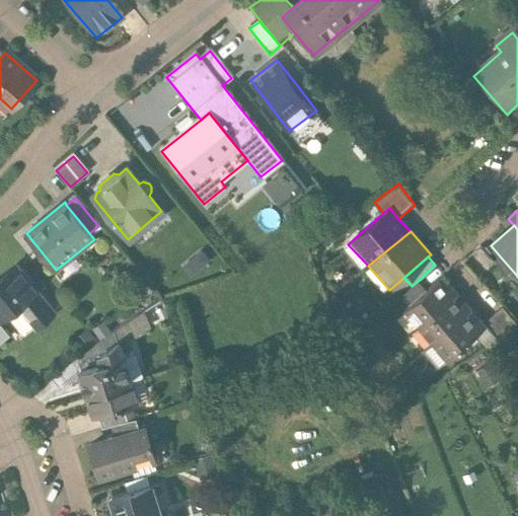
[(517,276),(502,259),(494,265),(509,283),(517,276)]
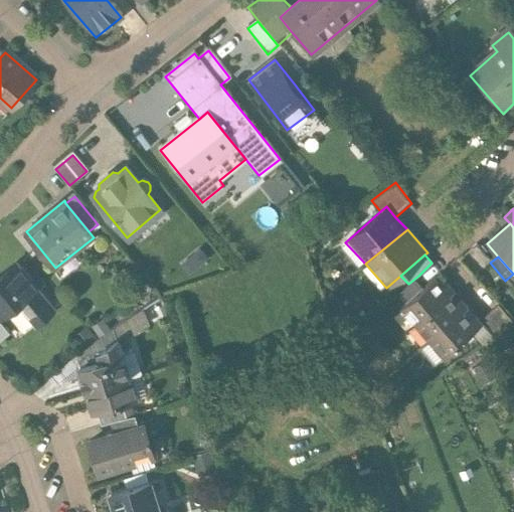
[(53,307),(18,265),(0,279),(0,315),(14,304),(32,325),(53,307)]
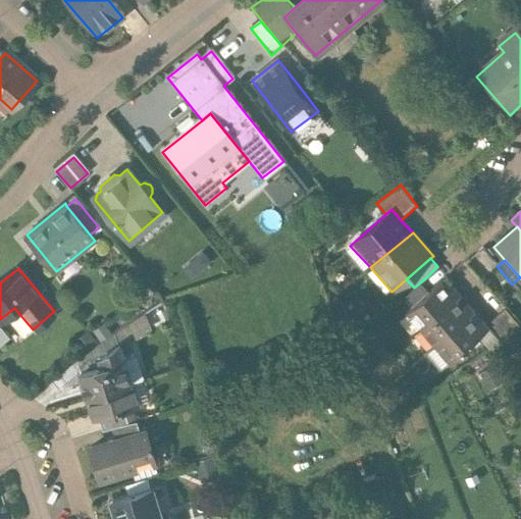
[(433,291),(424,279),(414,288),(402,298),(411,310),(433,291)]
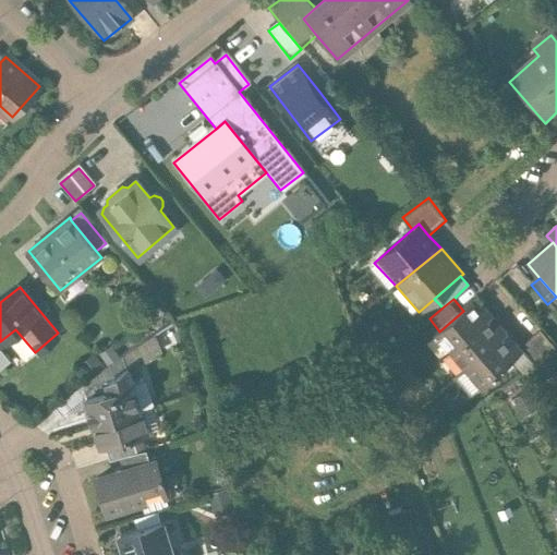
[(491,316),(475,300),(463,311),(439,332),(433,337),(448,354),(491,316)]
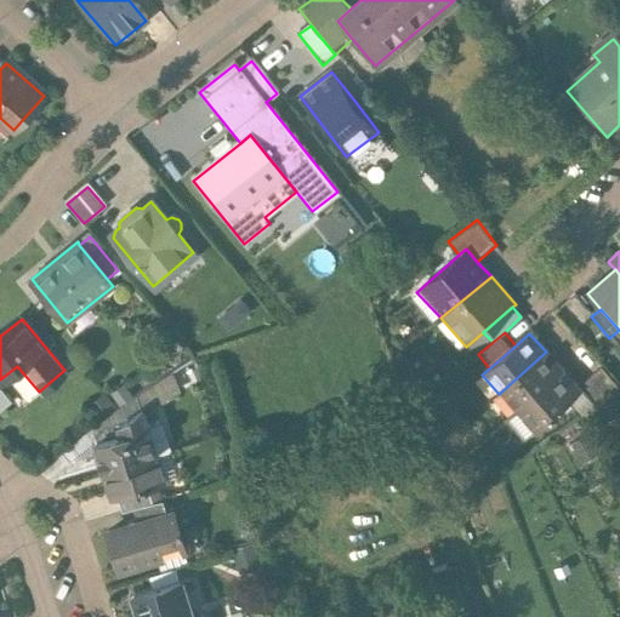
[(185,363),(177,350),(163,360),(170,371),(185,363)]
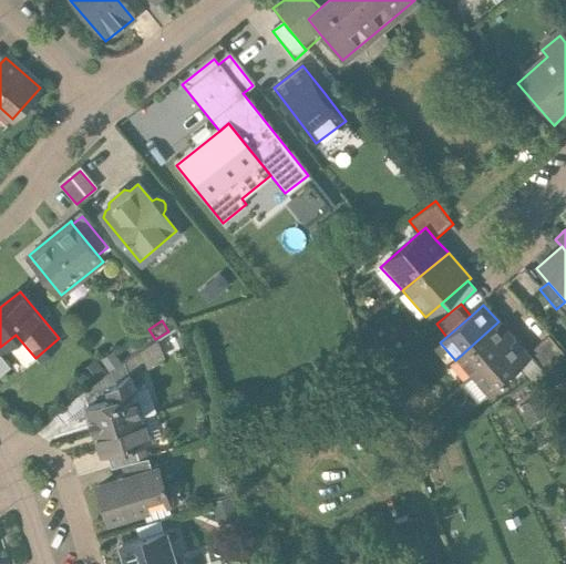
[(514,340),(498,321),(455,360),(472,378),(514,340)]
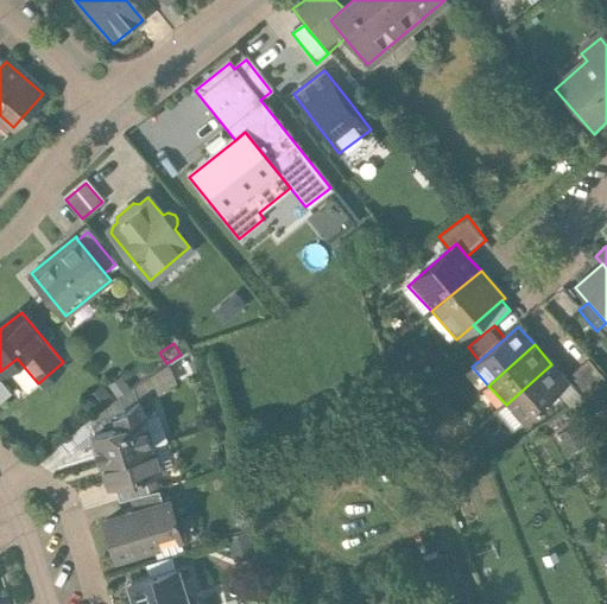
[(606,380),(589,362),(568,382),(569,385),(586,401),(606,380)]
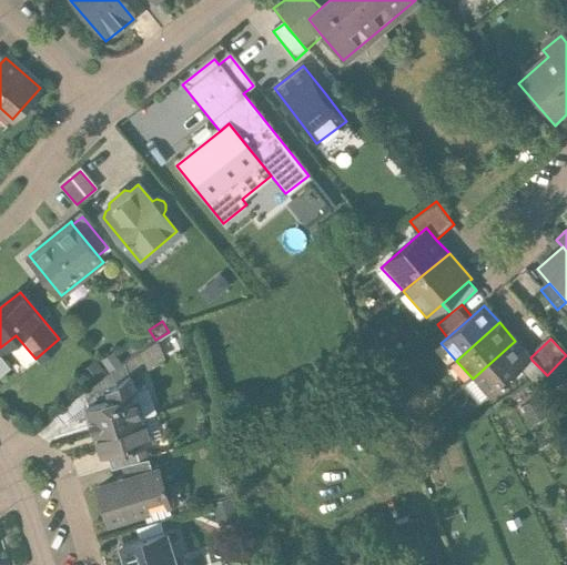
[(530,357),(515,341),(473,379),(489,397),(532,360),(530,357)]
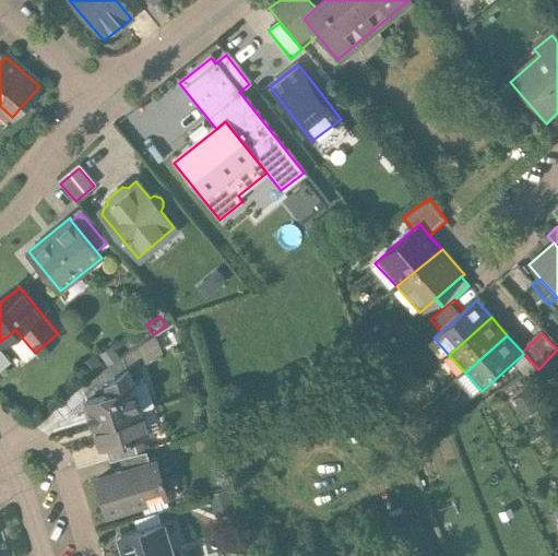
[(163,353),(154,339),(120,358),(128,370),(129,373),(163,353)]
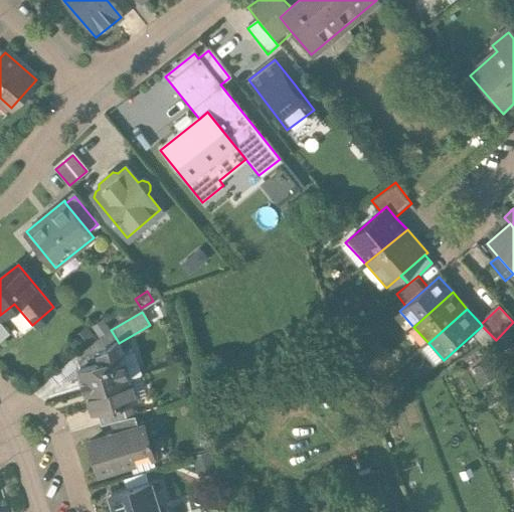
[(102,320),(92,327),(98,337),(109,330),(102,320)]
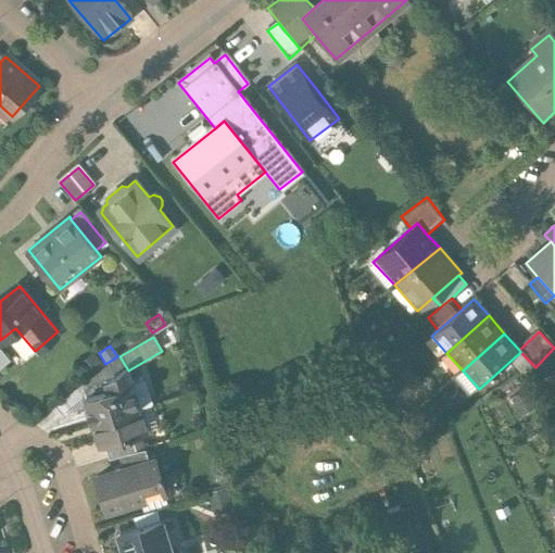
[(0,368),(9,362),(0,351),(0,368)]
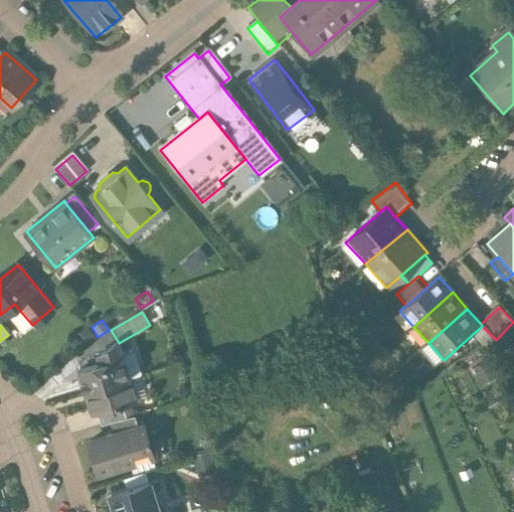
[(96,339),(86,327),(73,337),(83,349),(96,339)]
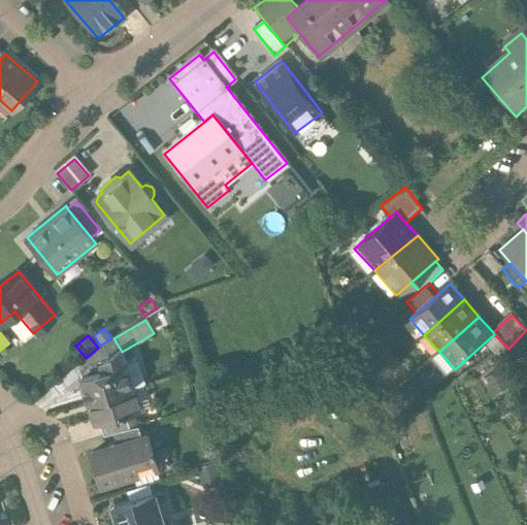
[(80,381),(88,402),(133,389),(122,352),(121,350),(100,364),(102,371),(80,378),(80,381)]
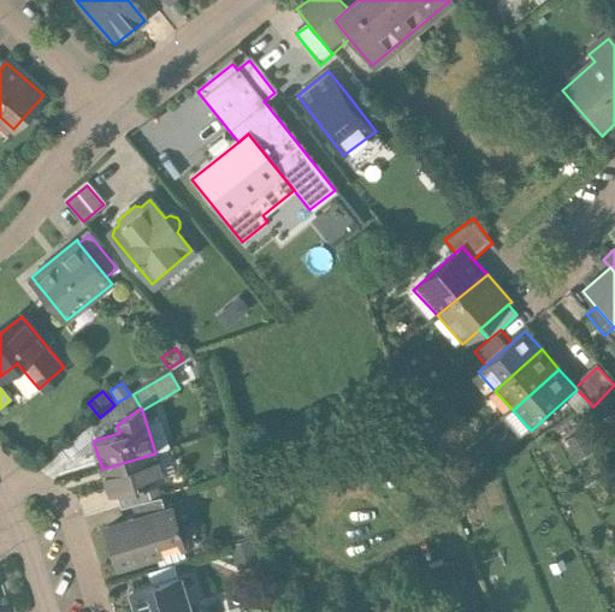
[(67,465),(94,444),(84,432),(58,453),(67,465)]
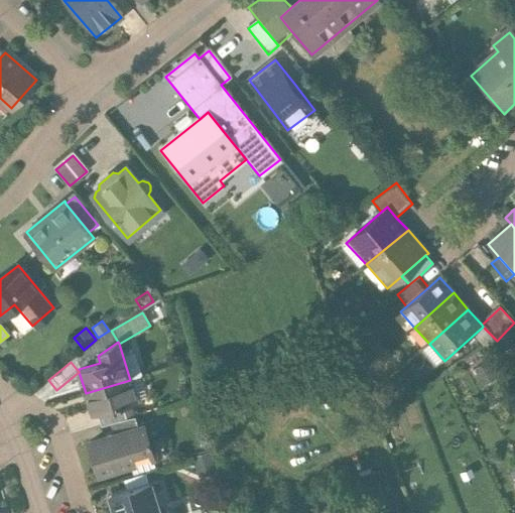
[(136,403),(130,380),(86,393),(94,416),(100,414),(130,404),(136,403)]
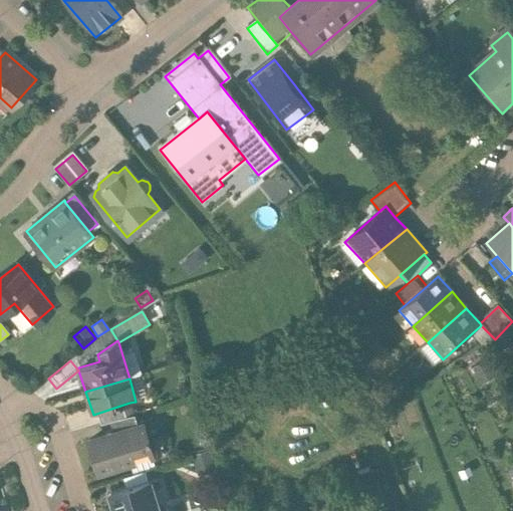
[(130,403),(99,413),(102,423),(109,421),(133,414),(130,403)]
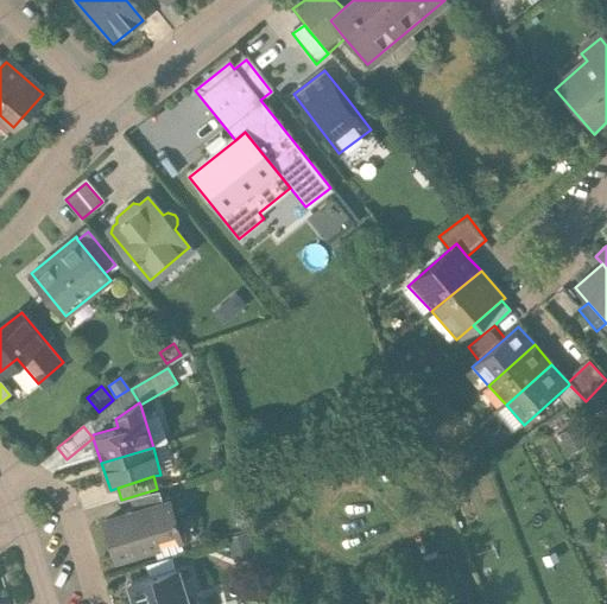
[(157,489),(130,497),(134,510),(162,502),(157,489)]
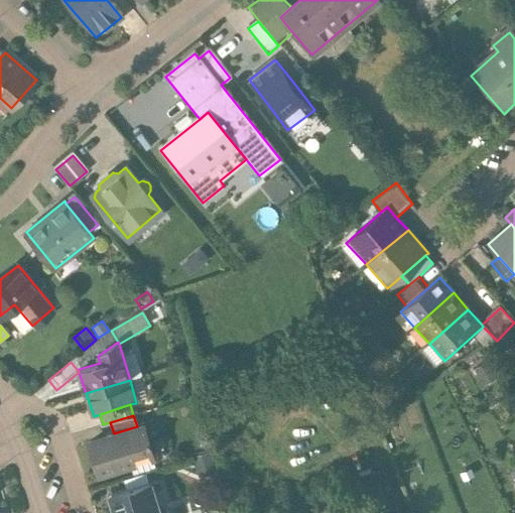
[(151,452),(143,424),(137,426),(114,433),(90,441),(100,475),(134,464),(132,458),(151,452)]
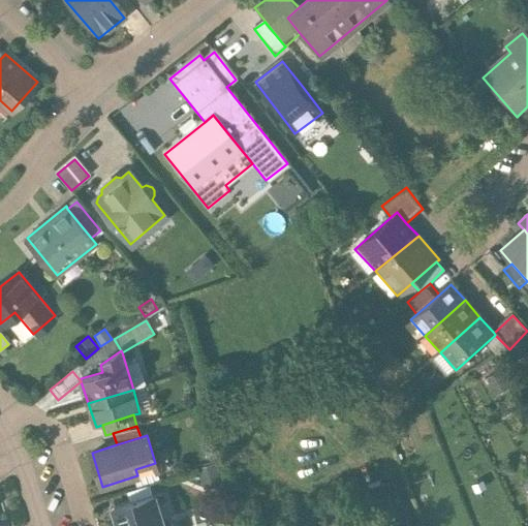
[(162,525),(153,495),(113,508),(118,525),(162,525)]
